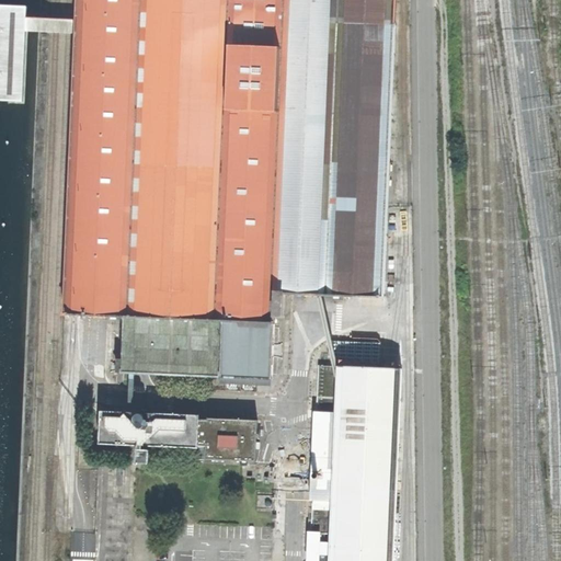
[(122,373),(271,379),(274,330),(274,318),(283,318),(283,294),(384,298),(396,0),(76,0),(64,315),(76,315),(124,317),(123,346),(118,346),(117,359),(116,373),(122,373)]
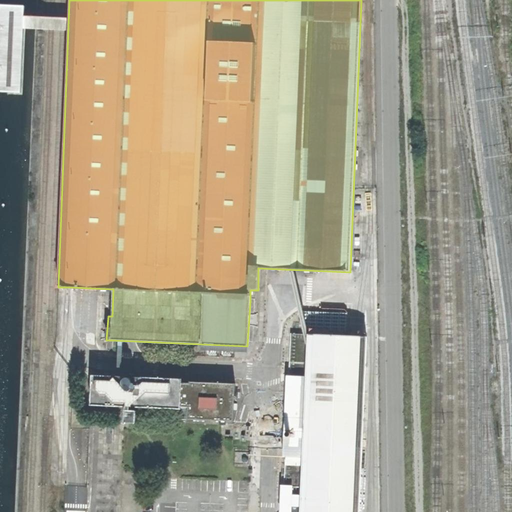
[(0,92),(21,93),(24,7),(0,5),(0,92)]
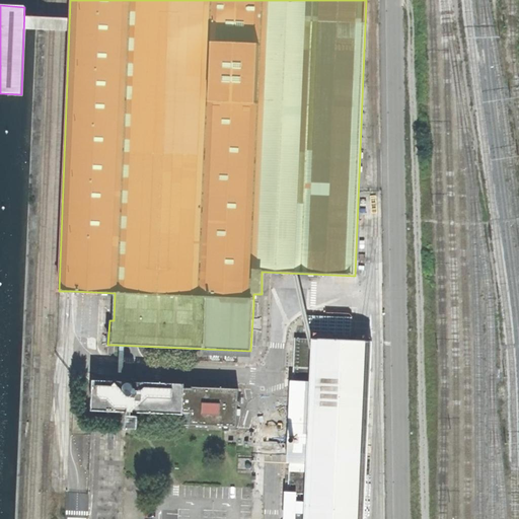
[(287,518),(364,518),(372,342),(361,342),(295,339),(294,381),(291,380),(287,462),(290,462),(287,518)]
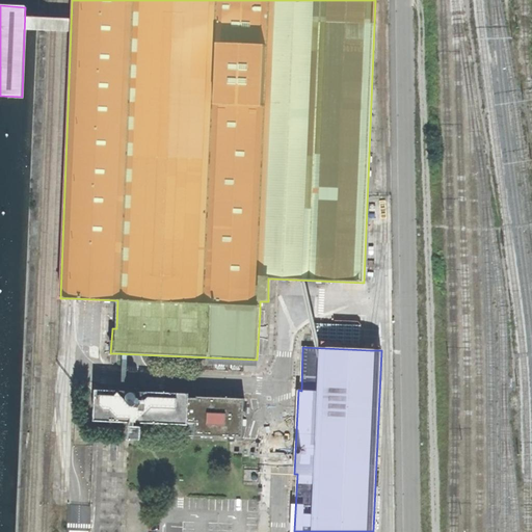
[(187,435),(242,439),(243,399),(196,397),(196,398),(188,398),(188,394),(141,392),(141,400),(140,401),(139,398),(137,398),(137,397),(136,395),(134,393),(132,393),(130,393),(128,395),(128,398),(127,398),(127,392),(95,390),(94,422),(130,423),(129,441),(141,441),(142,426),(135,426),(135,423),(187,425),(187,435)]
